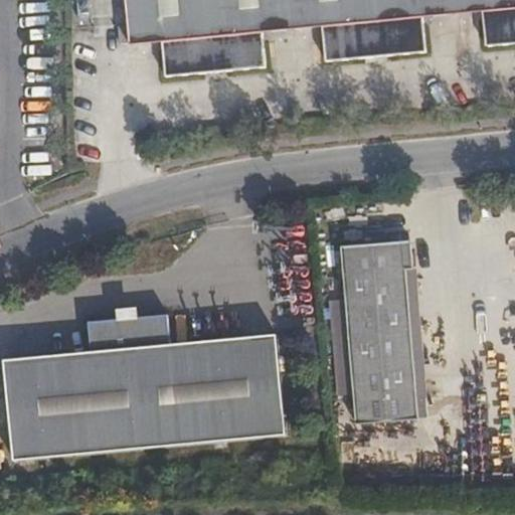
[(514,0),(123,0),(126,24),(128,42),(128,44),(160,41),(163,76),(263,67),(261,32),(321,27),(324,62),(424,53),(422,18),(483,13),(485,46),(514,43),(514,0)]
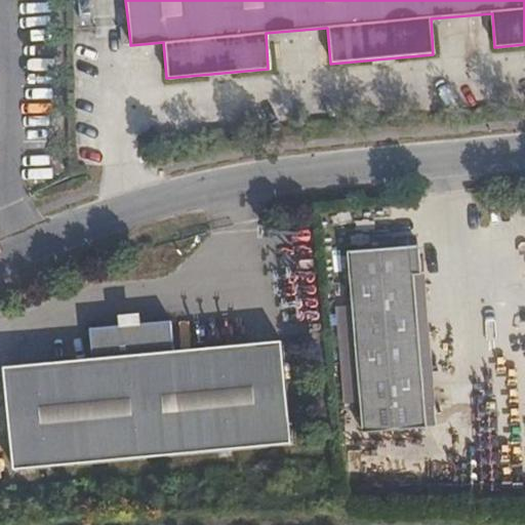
[(130,43),(128,25),(118,26),(119,43),(130,43)]
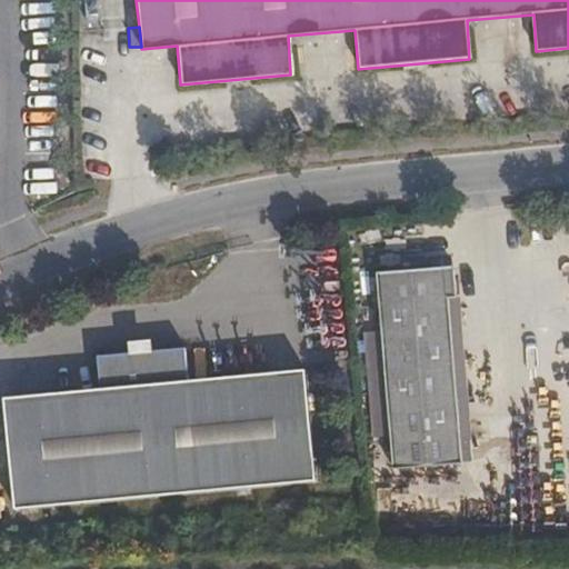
[(390,470),(462,465),(450,300),(457,300),(453,266),(376,272),(390,470)]
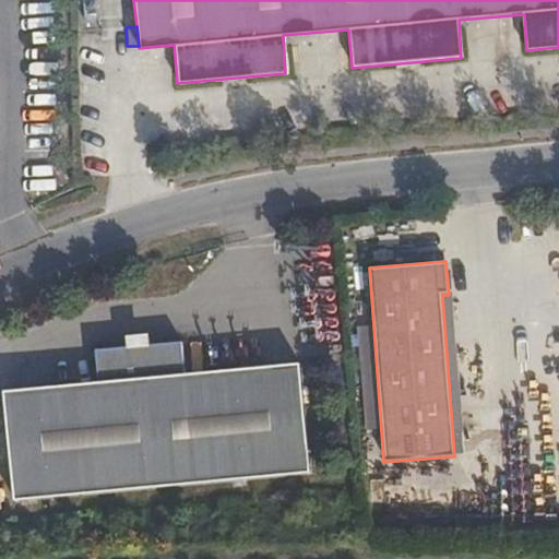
[(442,295),(454,456),(465,455),(458,358),(453,294),(449,295),(442,295)]
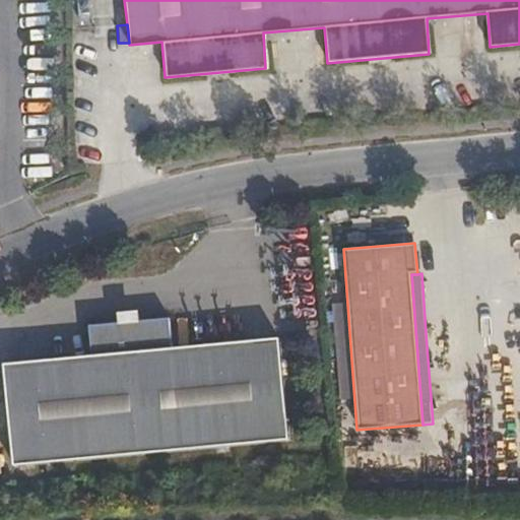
[(89,356),(2,364),(11,464),(285,441),(276,340),(171,349),(167,319),(86,325),(89,356)]
